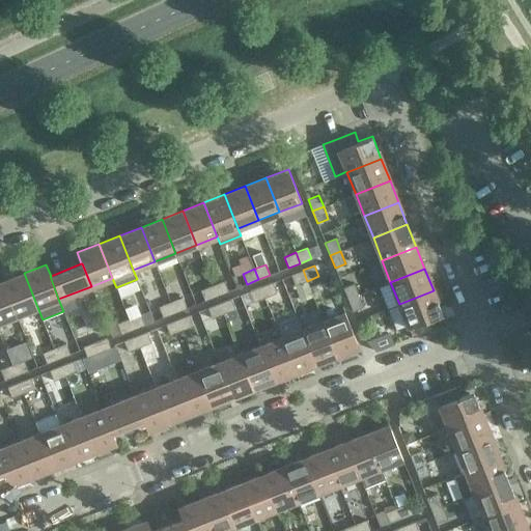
[(307,281),(303,270),(290,275),(295,285),(307,281)]
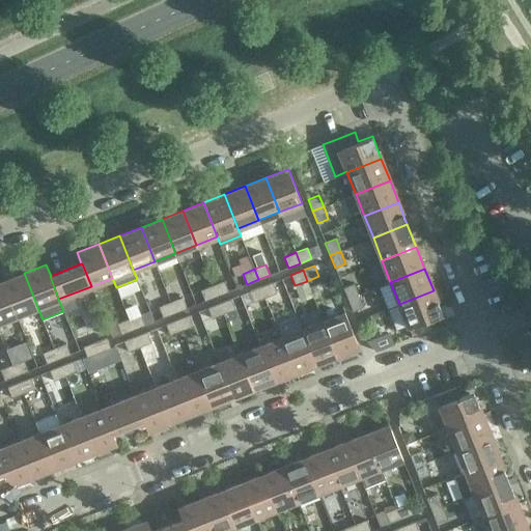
[(37,307),(24,273),(3,281),(17,315),(37,307)]
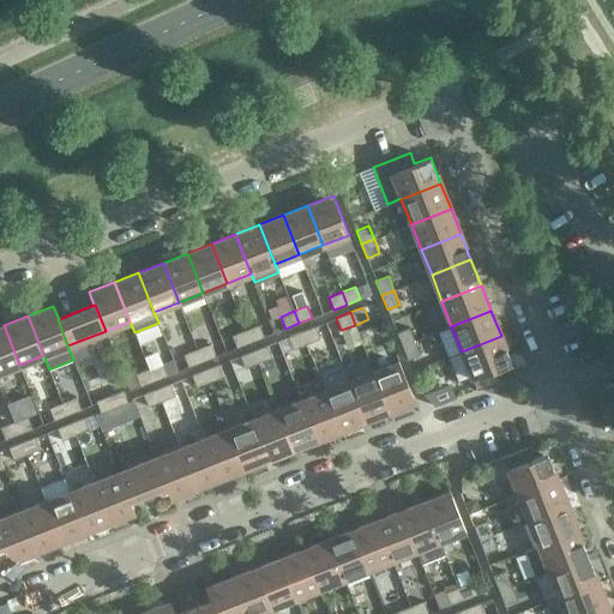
[(0,372),(19,365),(4,325),(0,326),(0,372)]
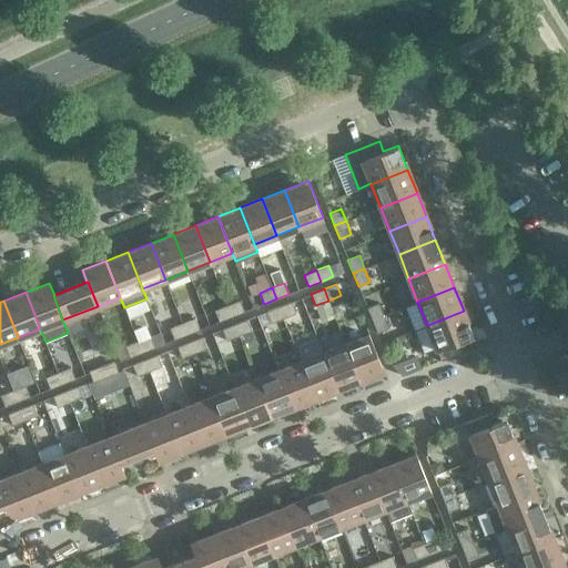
[(240,301),(227,305),(232,316),(244,312),(240,301)]
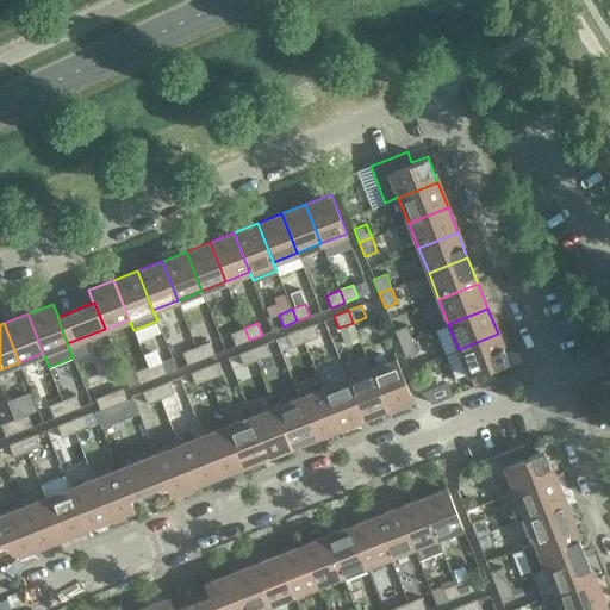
[(318,336),(313,324),(299,329),(305,341),(318,336)]
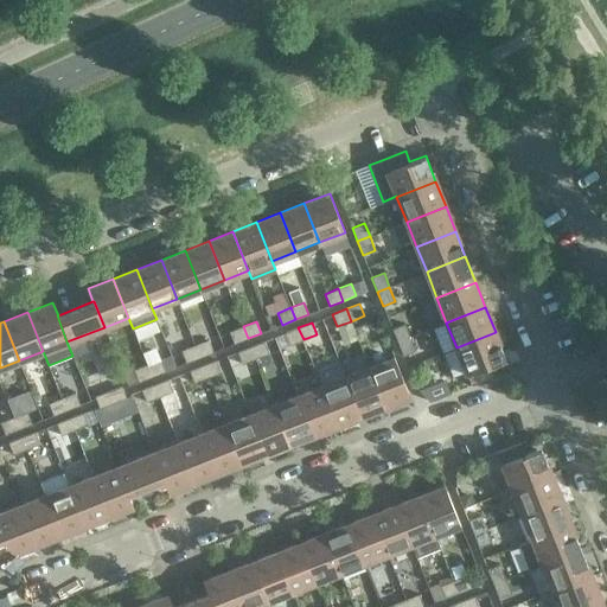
[(404,324),(391,328),(397,342),(409,337),(404,324)]
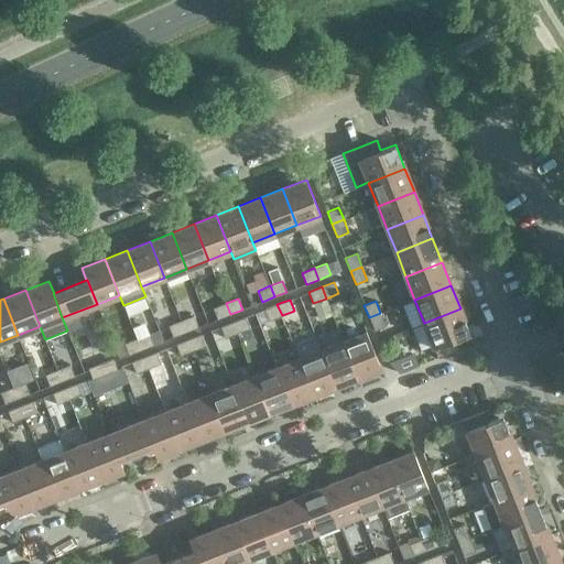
[(230,314),(226,303),(213,307),(217,320),(230,314)]
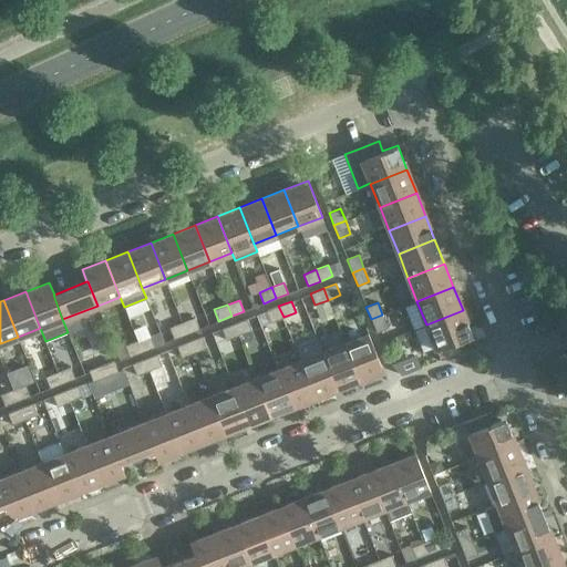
[(284,317),(278,306),(266,311),(270,322),(284,317)]
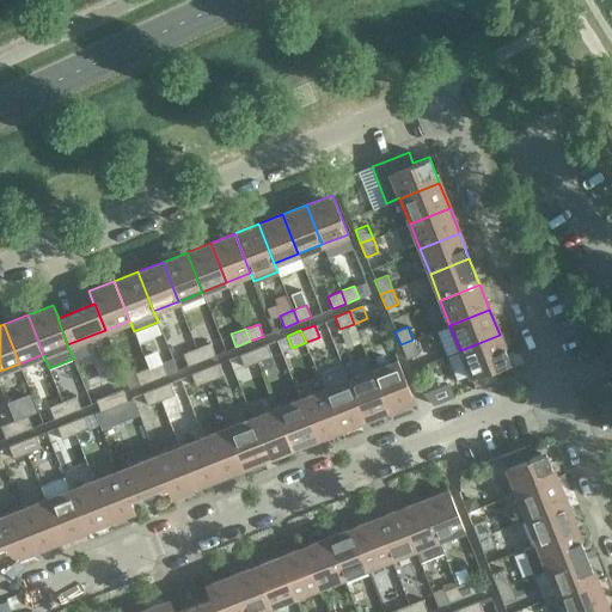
[(509,361),(500,335),(460,350),(475,387),(499,379),(494,368),(509,361)]
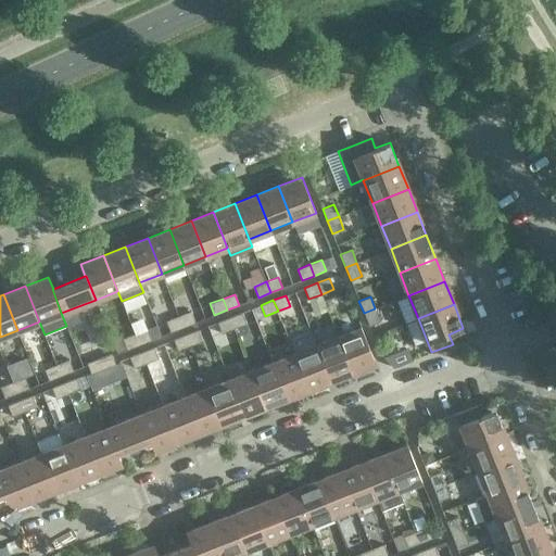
[(380,320),(375,308),(364,313),(368,325),(380,320)]
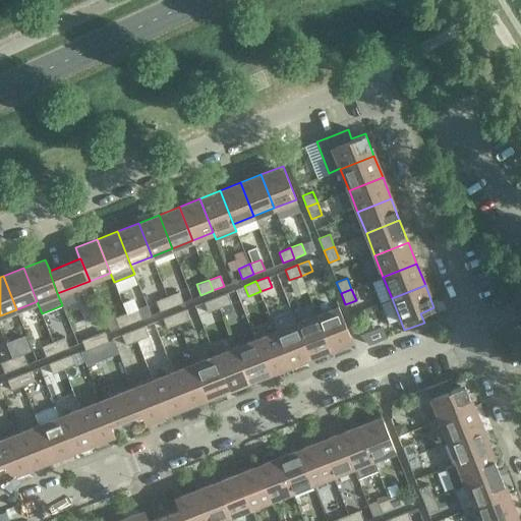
[(178,292),(167,296),(171,306),(182,302),(178,292)]
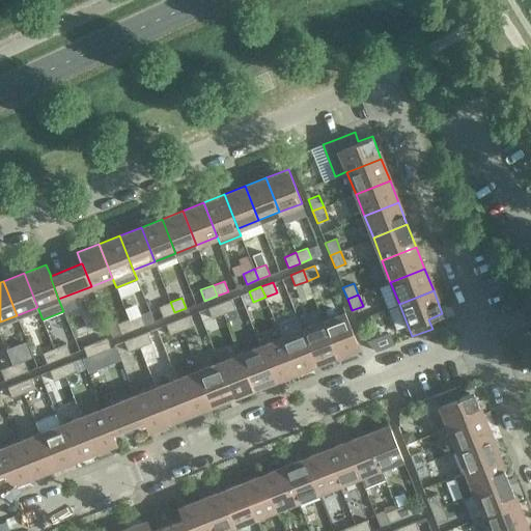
[(235,309),(231,299),(219,303),(223,313),(235,309)]
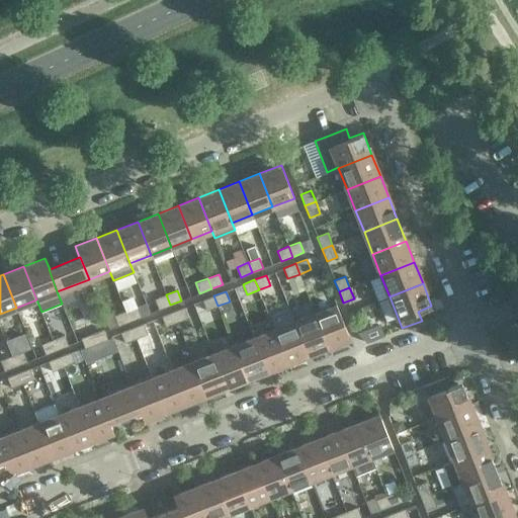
[(170,305),(166,294),(155,298),(159,310),(170,305)]
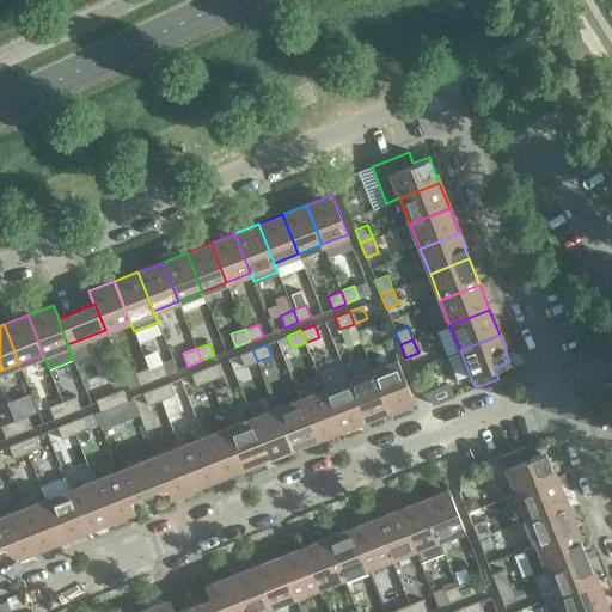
[(257,361),(252,349),(239,354),(244,367),(257,361)]
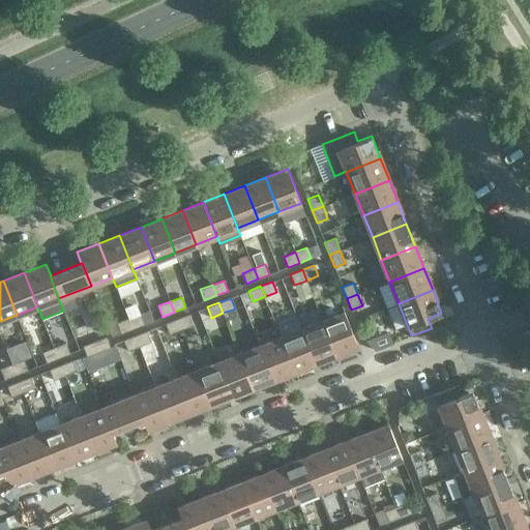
[(357,346),(344,312),(322,321),(335,355),(357,346)]
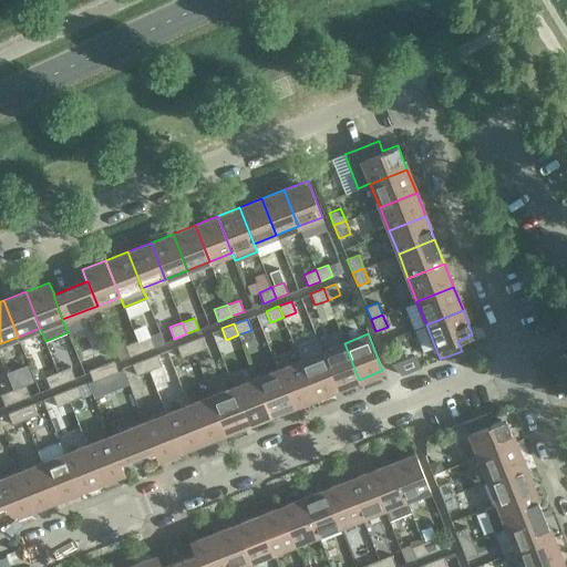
[(150,336),(137,340),(142,351),(154,347),(150,336)]
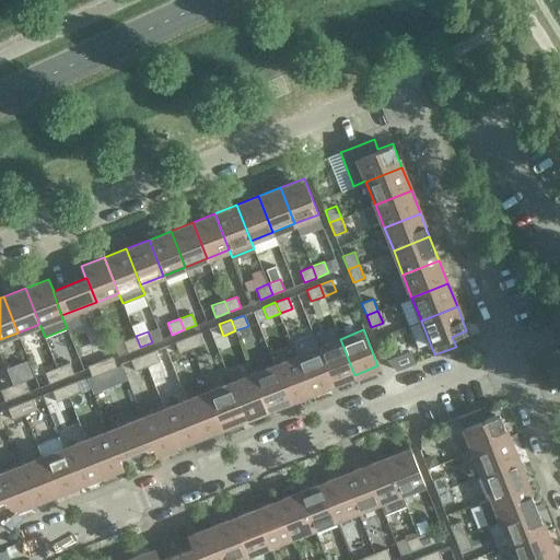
[(203,343),(199,333),(187,337),(191,348),(203,343)]
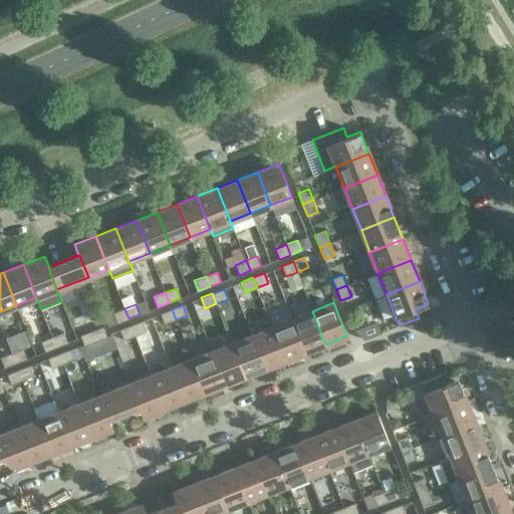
[(129,318),(124,308),(112,312),(117,323),(129,318)]
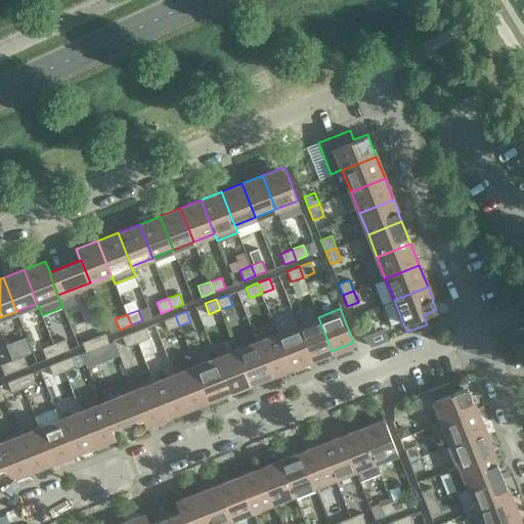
[(179,325),(175,315),(164,319),(168,331),(179,325)]
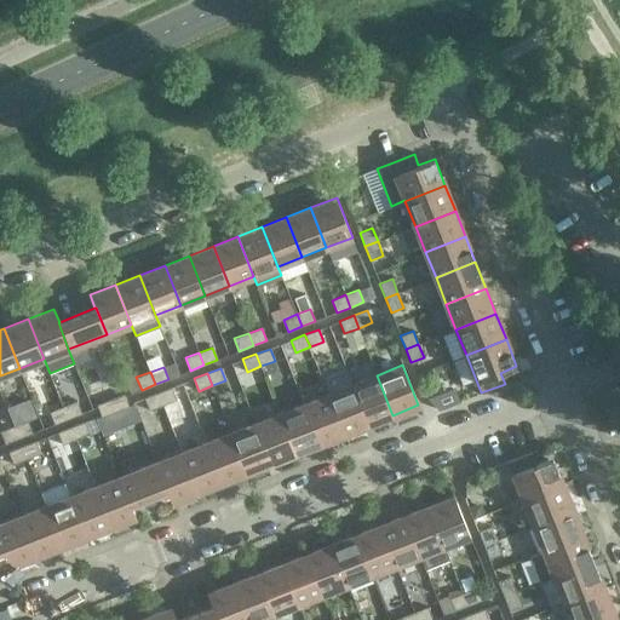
[(392,415),(377,375),(352,385),(368,424),(392,415)]
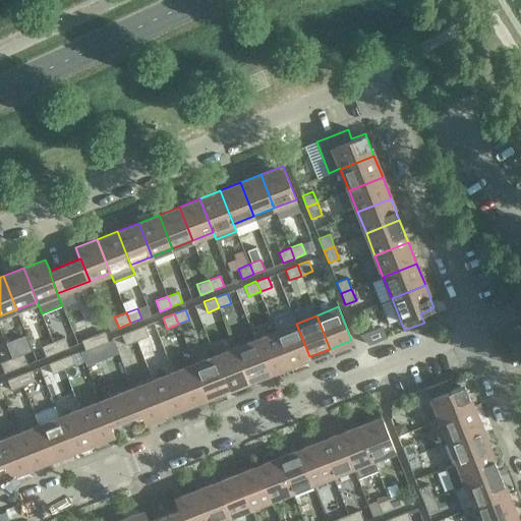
[(309,356),(296,324),(276,332),(289,364),(309,356)]
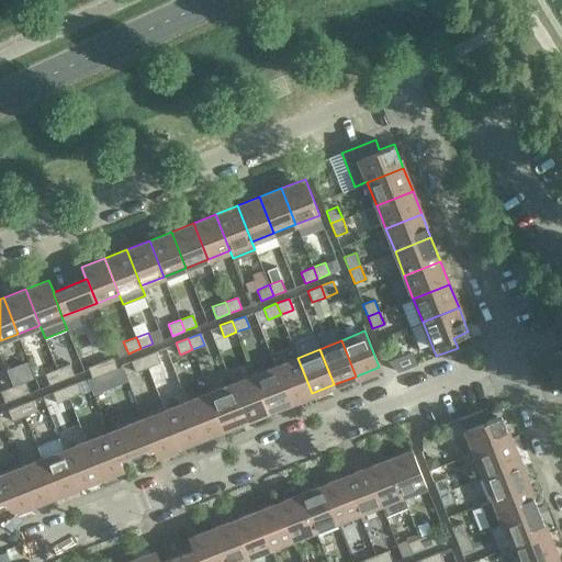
[(160,362),(156,351),(143,356),(147,367),(160,362)]
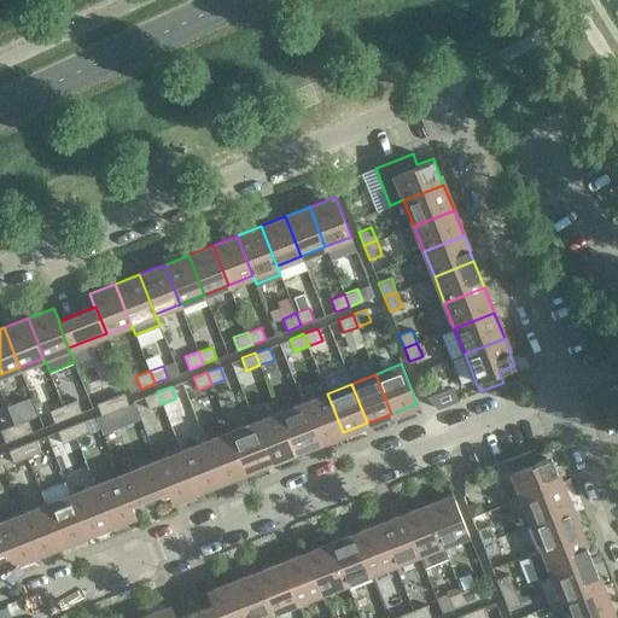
[(162,403),(157,391),(144,396),(149,409),(162,403)]
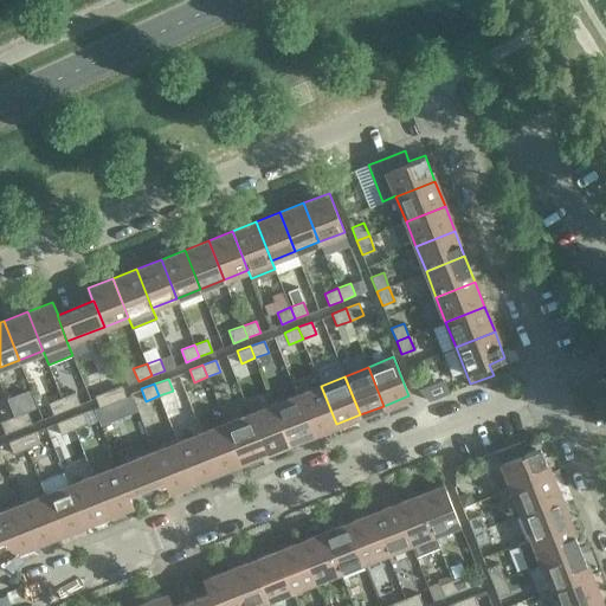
[(121,385),(108,391),(113,403),(126,398),(121,385)]
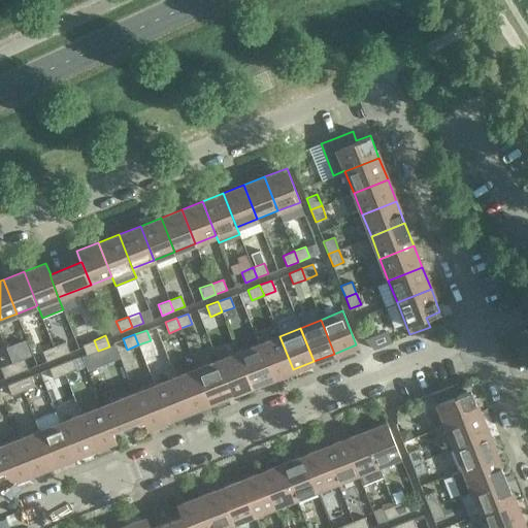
[(293,369),(279,336),(259,343),(272,377),(293,369)]
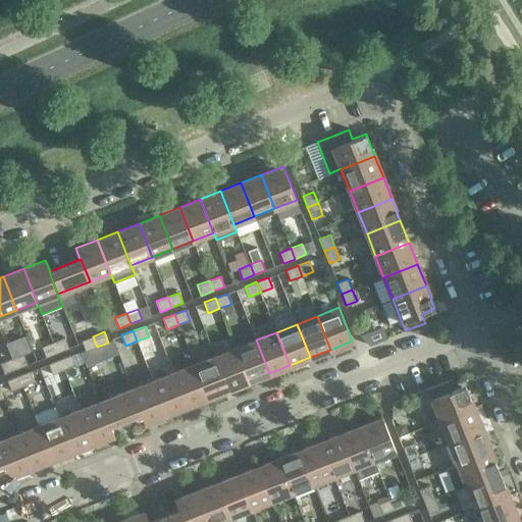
[(97,347),(93,336),(82,341),(86,351),(97,347)]
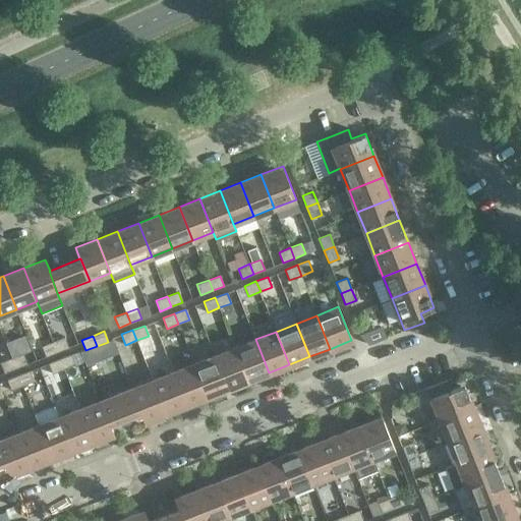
[(64,337),(53,341),(57,352),(68,347),(64,337)]
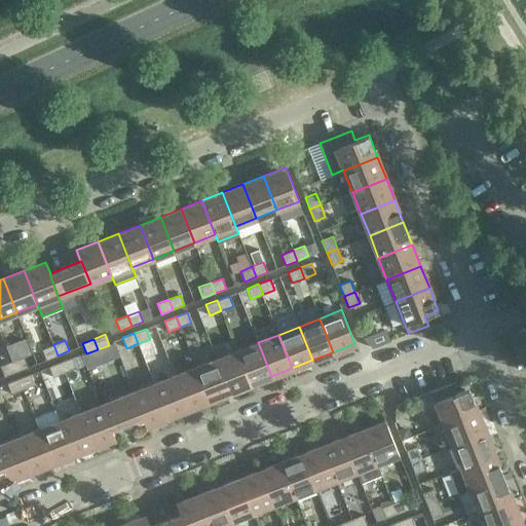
[(271,376),(258,342),(237,350),(251,384),(271,376)]
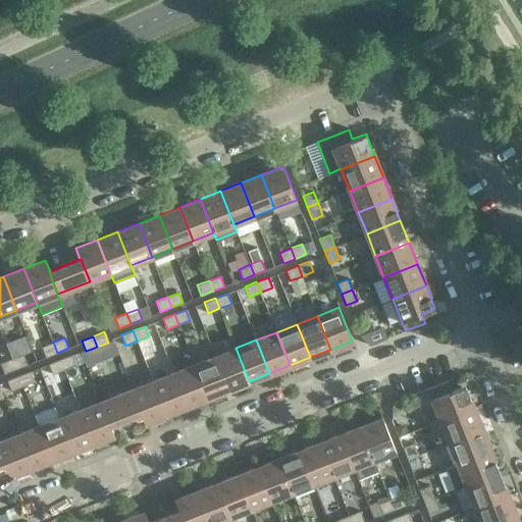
[(57,353),(53,342),(41,347),(46,357),(57,353)]
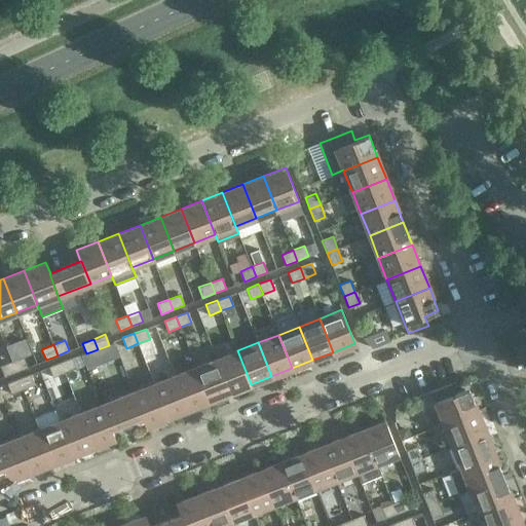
[(251,384),(237,350),(217,359),(230,392),(251,384)]
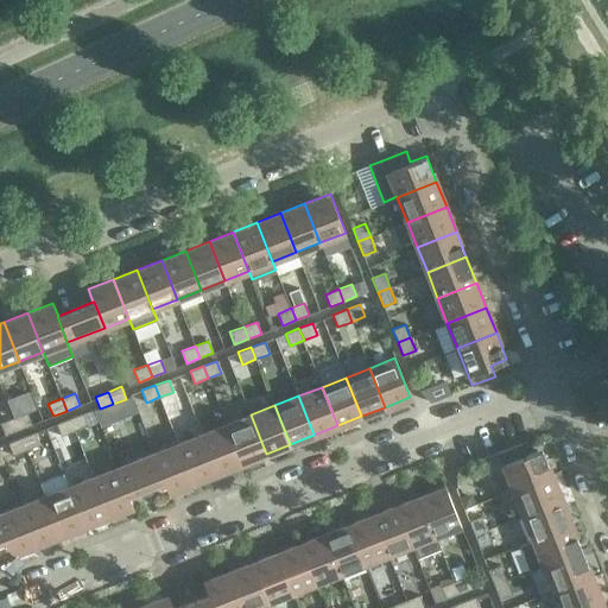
[(26,412),(13,417),(18,430),(32,424),(26,412)]
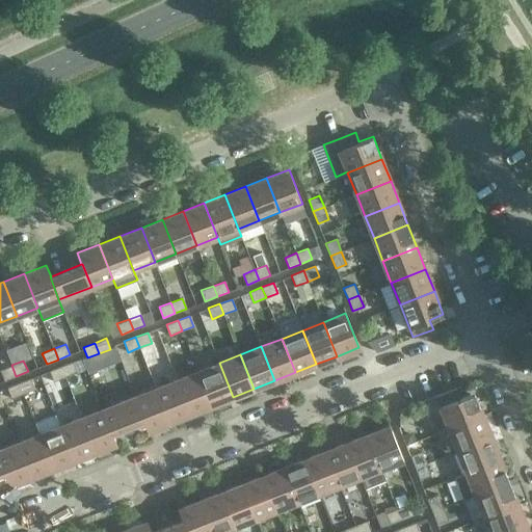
[(77,372),(73,362),(60,366),(64,377),(77,372)]
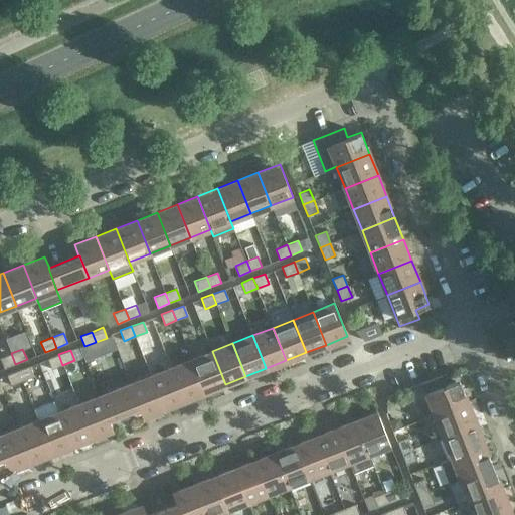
[(225,384),(212,351),(191,359),(204,392),(225,384)]
